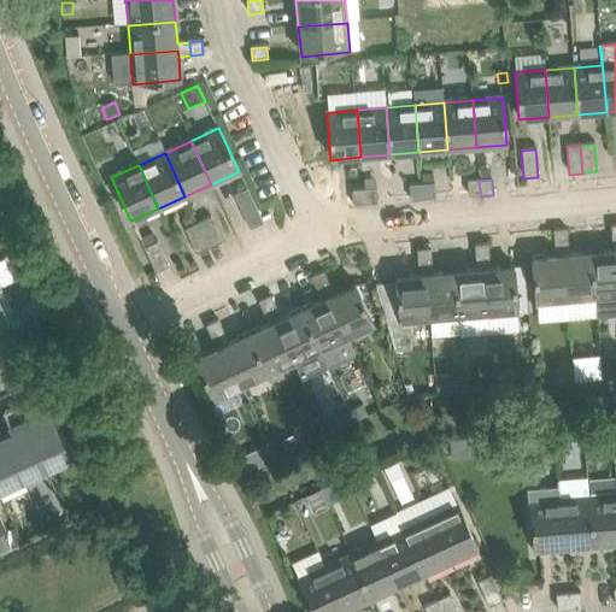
[(468,198),(481,196),(479,181),(467,182),(468,198)]
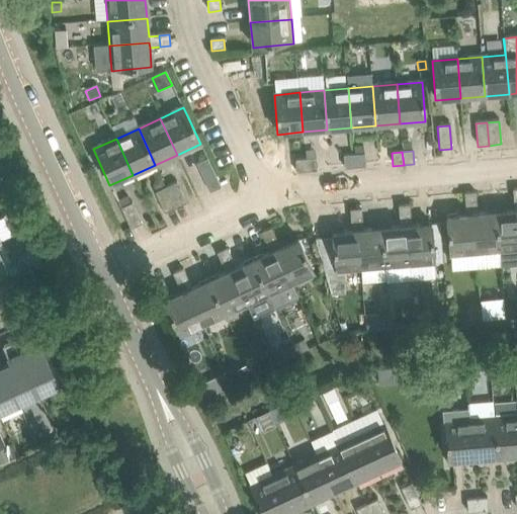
[(364,155),(354,156),(355,169),(365,168),(364,155)]
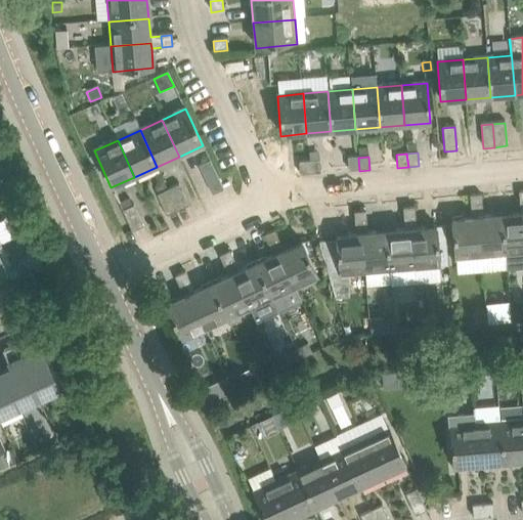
[(349,172),(359,171),(358,158),(347,159),(349,172)]
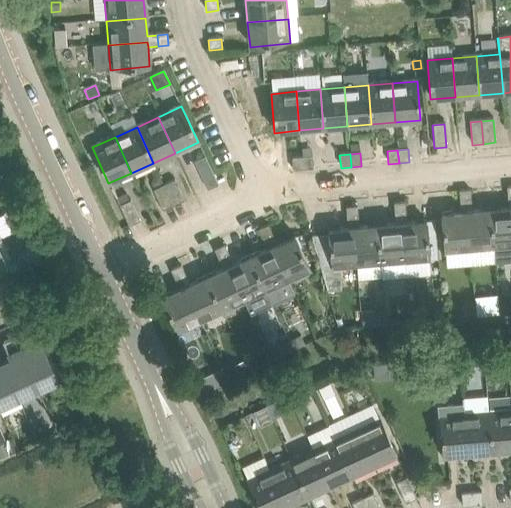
[(312,157),(302,158),(303,171),(313,170),(312,157)]
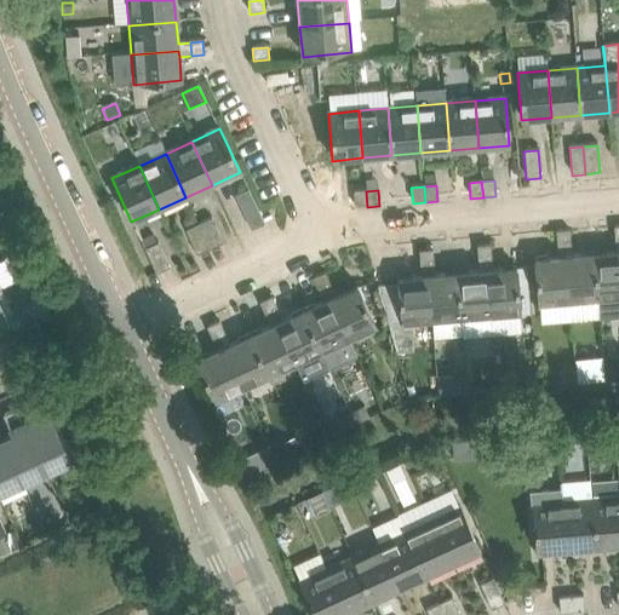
[(264,225),(253,201),(248,191),(235,197),(251,231),(264,225)]
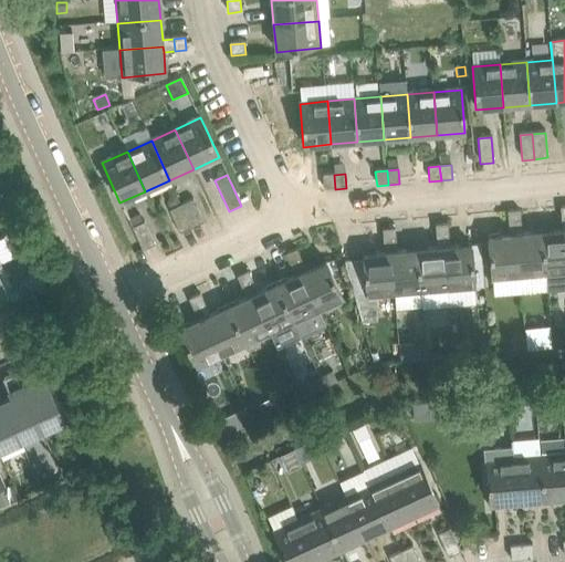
[(324,190),(335,189),(334,175),(323,176),(324,190)]
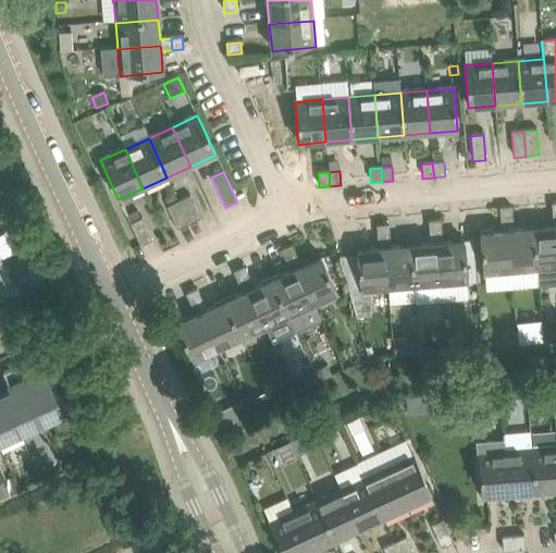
[(168,208),(178,203),(173,192),(167,195),(164,201),(168,208)]
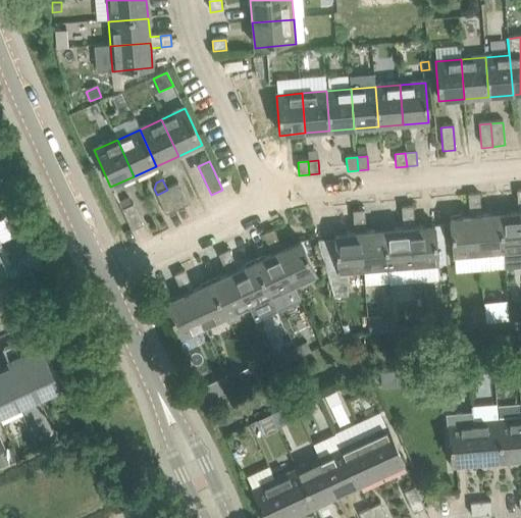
[(177,185),(167,190),(176,211),(188,206),(177,185)]
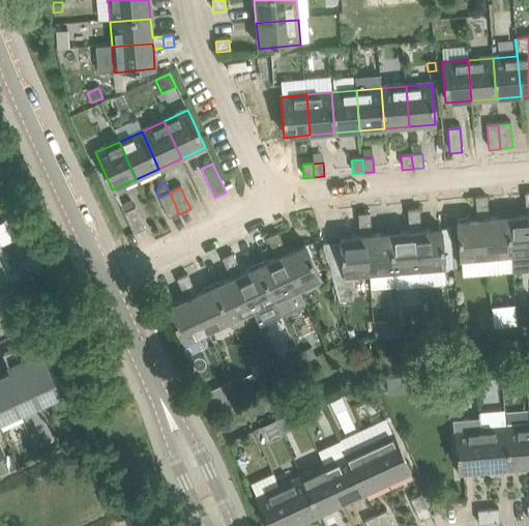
[(169,220),(179,214),(170,193),(158,198),(169,220)]
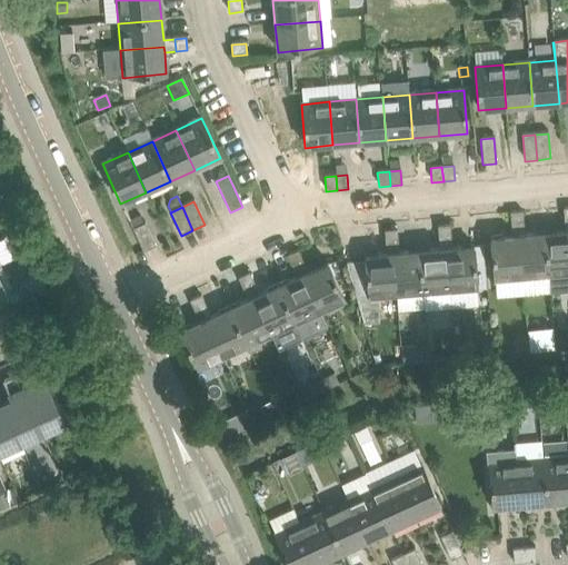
[(524,226),(522,214),(510,215),(511,227),(524,226)]
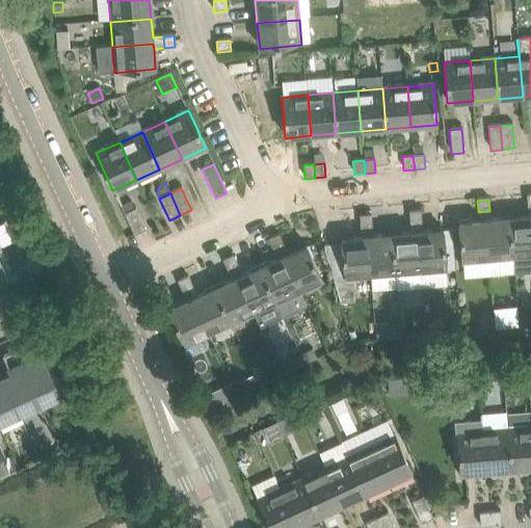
[(125,214),(134,210),(131,203),(122,207),(125,214)]
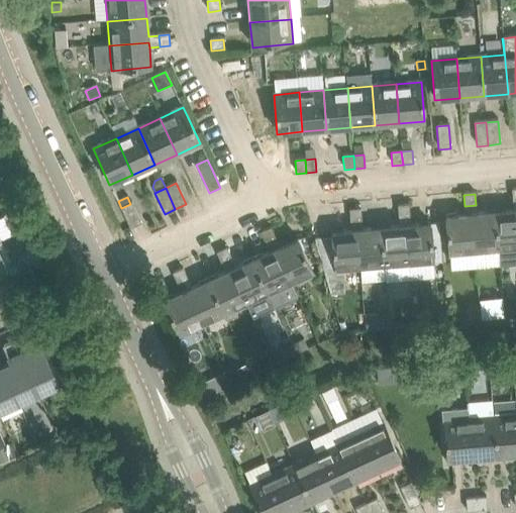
[(515,201),(513,201),(514,212),(495,213),(499,252),(515,250),(515,201)]
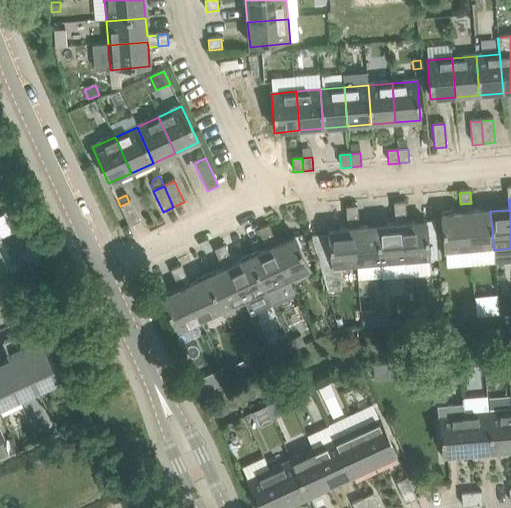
[(119,207),(129,227),(140,222),(130,202),(129,202),(120,206),(119,207)]
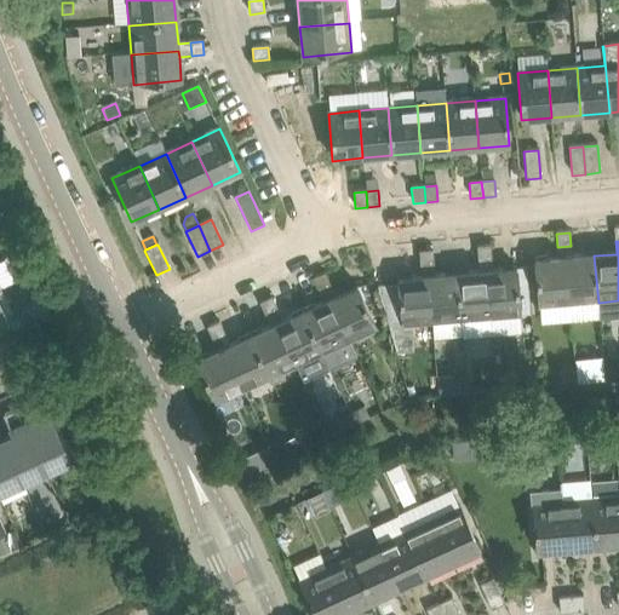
[(539,309),(569,305),(565,258),(572,258),(571,246),(557,247),(559,259),(534,260),(539,309)]
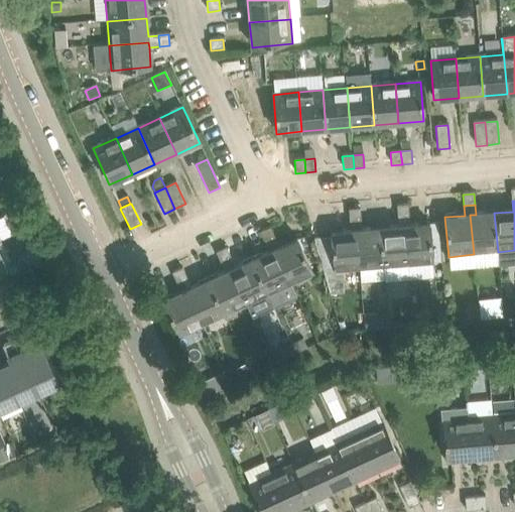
[(397,217),(409,216),(408,206),(397,207),(397,217)]
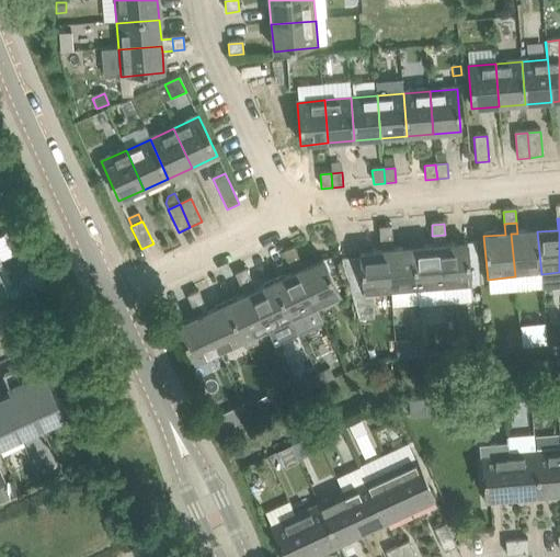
[(380,240),(392,239),(391,228),(379,229),(380,240)]
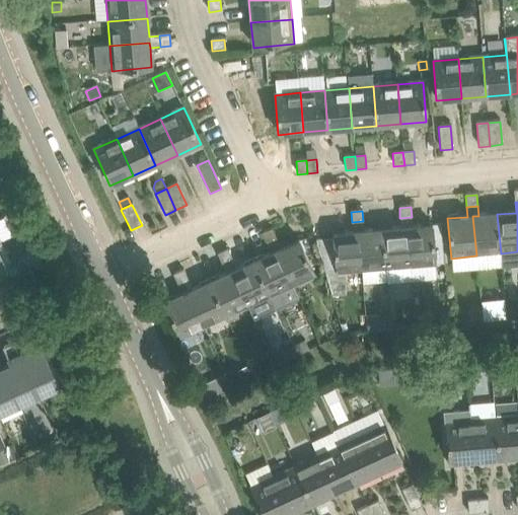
[(476,255),(501,253),(497,214),(478,216),(472,216),(476,255)]
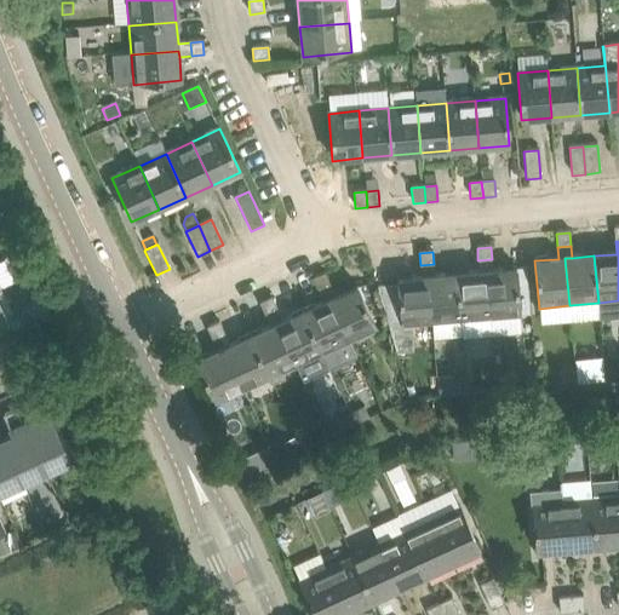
[(462,322),(489,319),(486,272),(493,271),(492,259),(477,260),(479,272),(457,275),(462,322)]
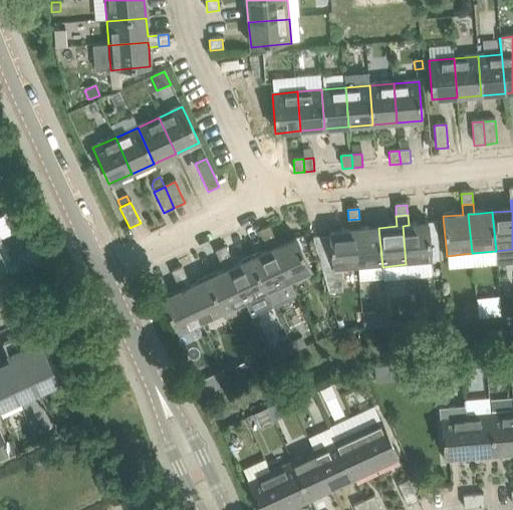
[(329,232),(331,252),(333,271),(358,269),(354,230),(360,229),(359,219),(348,220),(349,230),(329,232)]
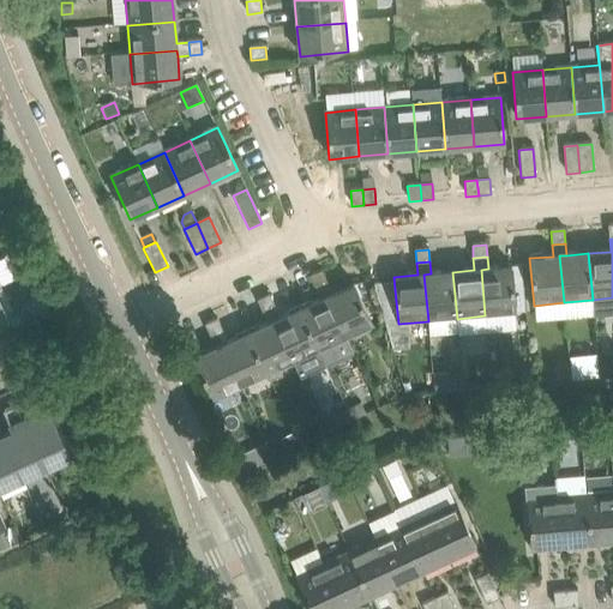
[(511,267),(488,269),(481,270),(485,315),(515,313),(514,291),(511,267)]
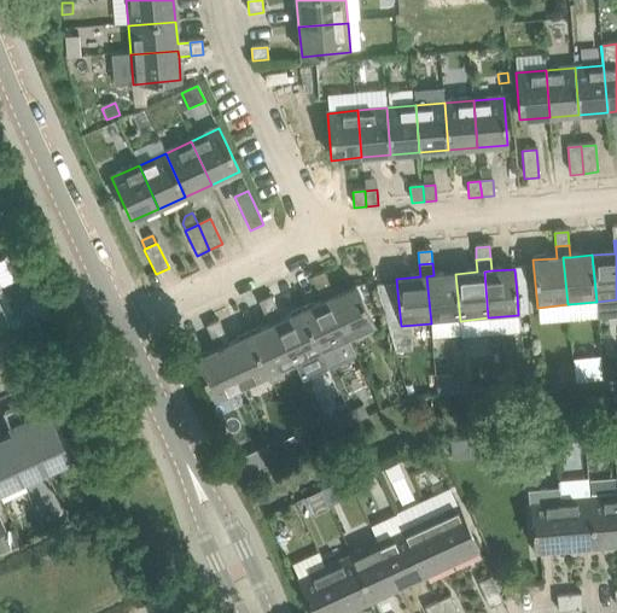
[(312,279),(316,291),(330,285),(324,274),(312,279)]
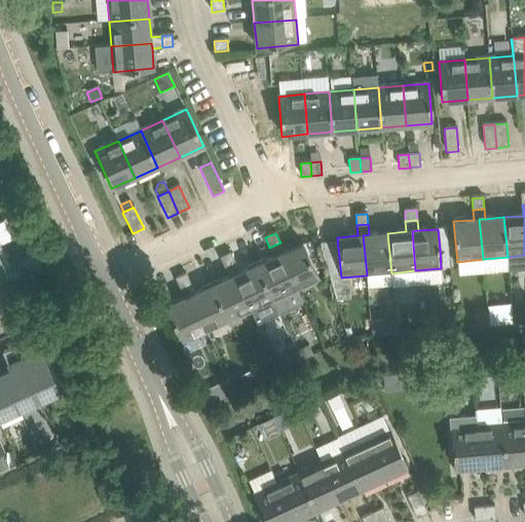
[(391,273),(387,233),(369,234),(363,235),(367,275),(391,273)]
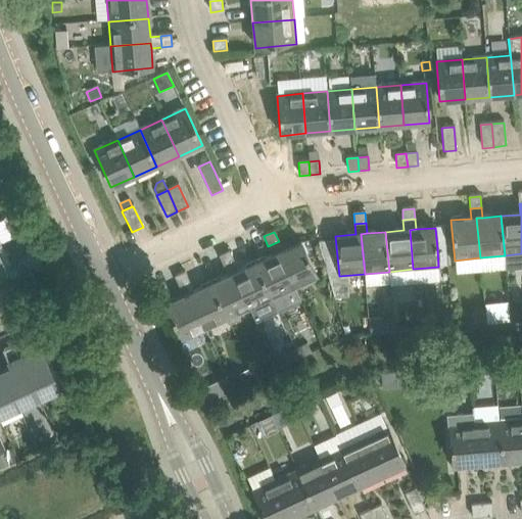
[(300,303),(294,290),(278,253),(283,251),(279,241),(268,246),(273,255),(255,264),(273,300),(272,300),(278,314),(300,303)]
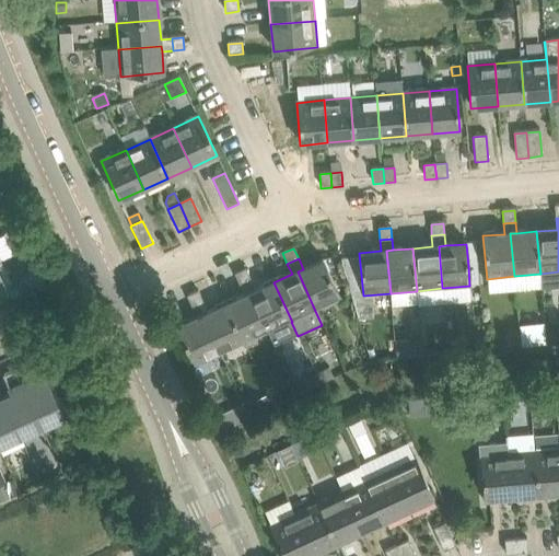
[(298,271),(315,311),(340,300),(322,259),(303,269),(298,271)]
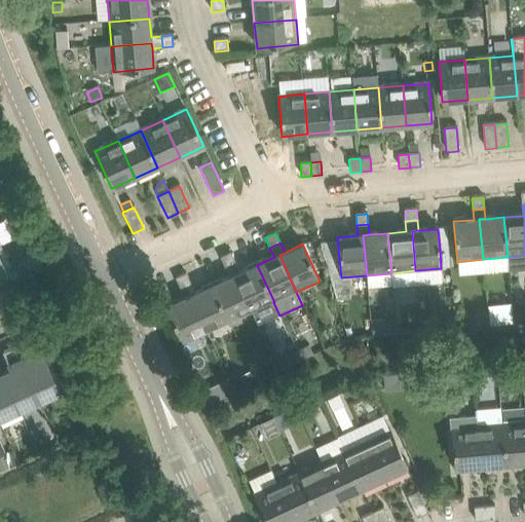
[(220,259),(225,268),(235,264),(231,254),(220,259)]
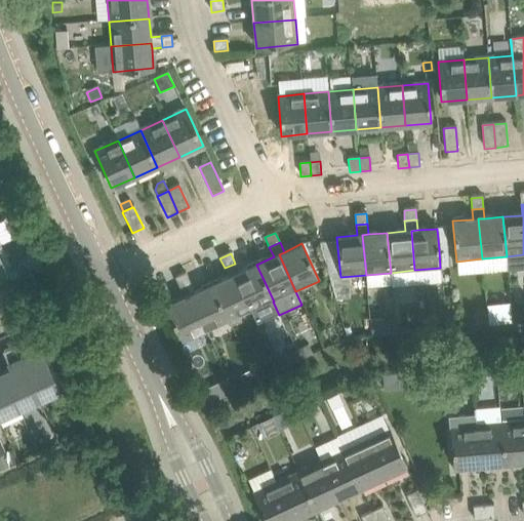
[(229,322),(251,312),(234,275),(239,273),(235,264),(225,268),(229,277),(211,285),(229,322)]
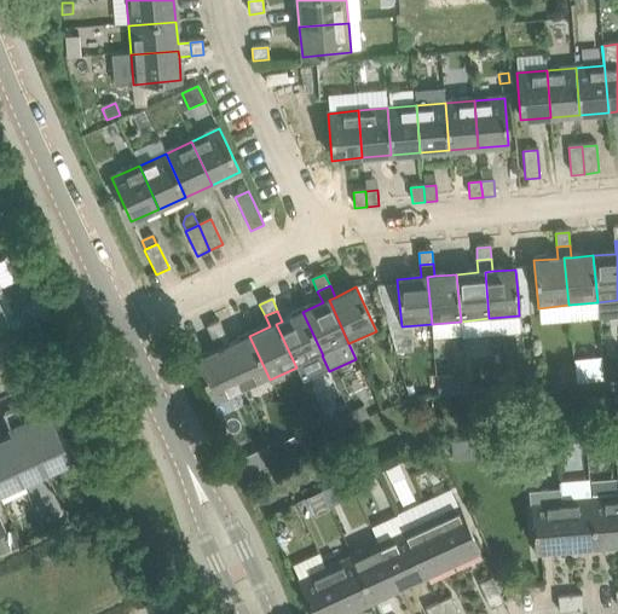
[(296,368),(304,383),(329,371),(322,355),(323,355),(302,312),(282,322),(276,324),(296,368)]
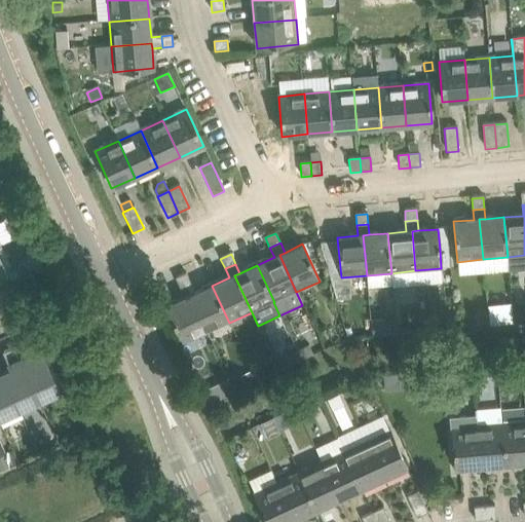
[(14,270),(6,273),(10,283),(19,278),(14,270)]
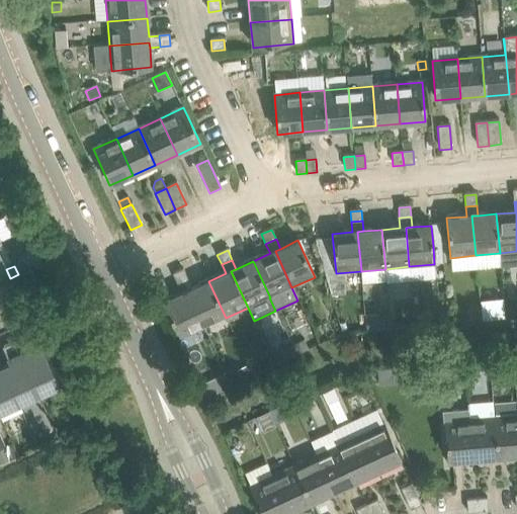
[(177,284),(187,280),(183,270),(173,275),(177,284)]
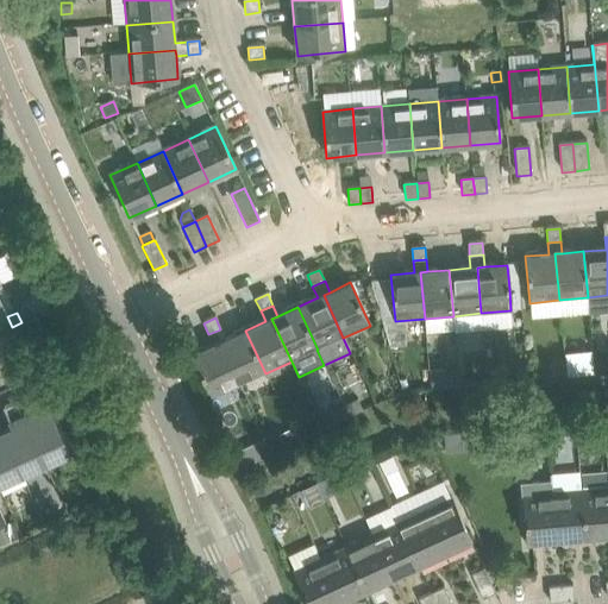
[(212,397),(239,385),(220,343),(226,340),(220,329),(208,334),(214,346),(193,356),(212,397)]
